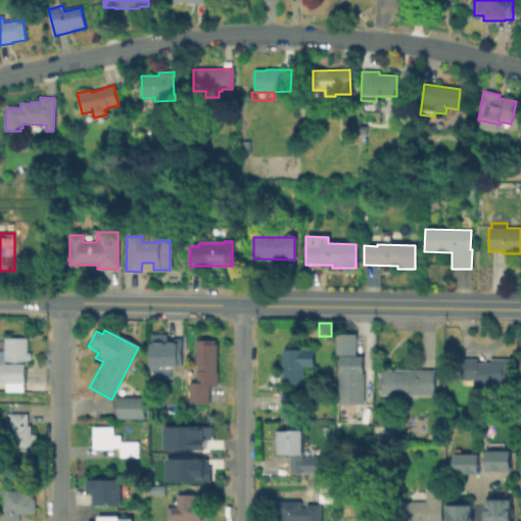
[(356,335),(356,356),(335,356),(335,335),(356,335)]
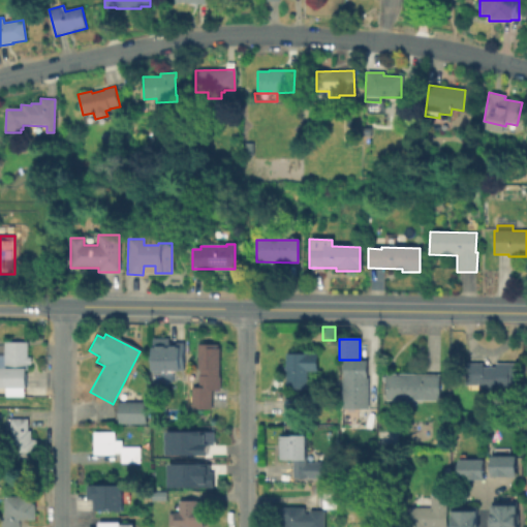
[(169,340),(169,345),(184,345),(184,373),(153,372),(153,340),(169,340)]
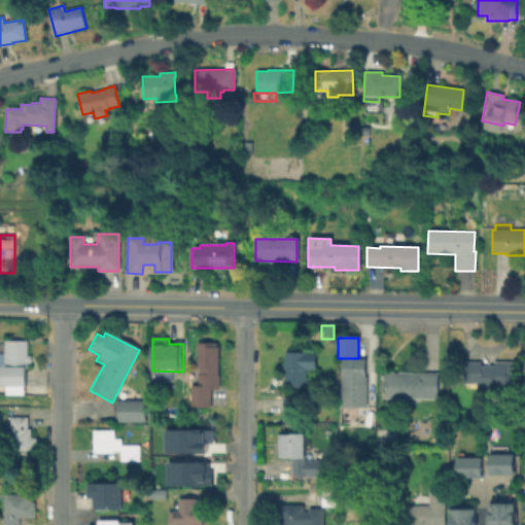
[(27,343),(27,389),(25,389),(25,397),(6,397),(6,388),(0,388),(0,355),(4,355),(4,343),(27,343)]
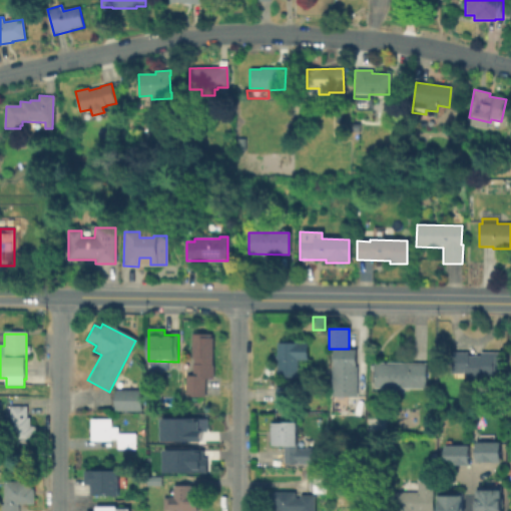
[(210,335),(210,338),(211,338),(211,366),(213,366),(212,380),(203,379),(203,398),(184,397),(184,376),(191,376),(191,364),(193,364),(192,359),(190,360),(190,335),(210,335)]
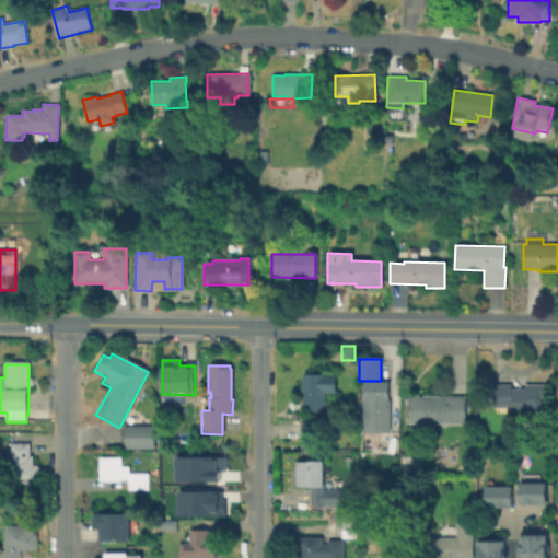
[(336,375),(336,394),(325,394),(325,413),(301,413),(302,375),(336,375)]
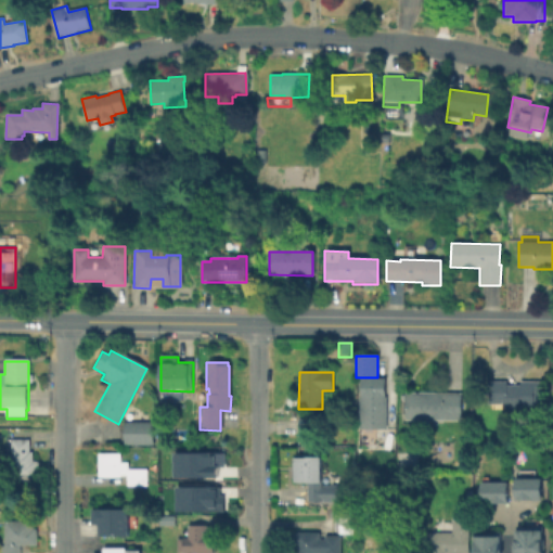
[(385,380),(384,397),(386,397),(385,429),(358,429),(358,398),(360,398),(360,378),(385,380)]
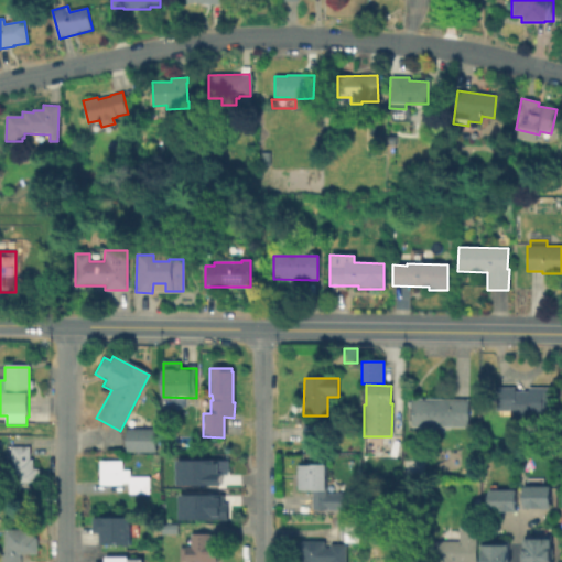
[(514,392),(527,392),(527,388),(548,388),(548,418),(511,419),(510,412),(495,412),(495,388),(514,388),(514,392)]
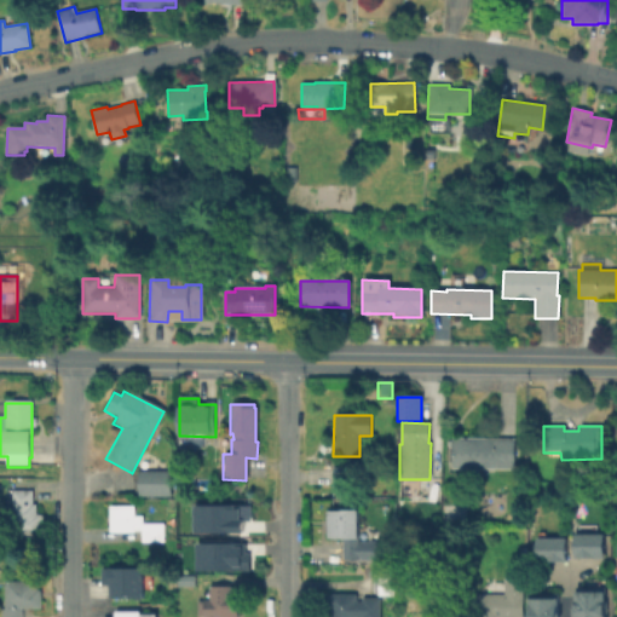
[(513,439),(513,470),(451,468),(451,438),(513,439)]
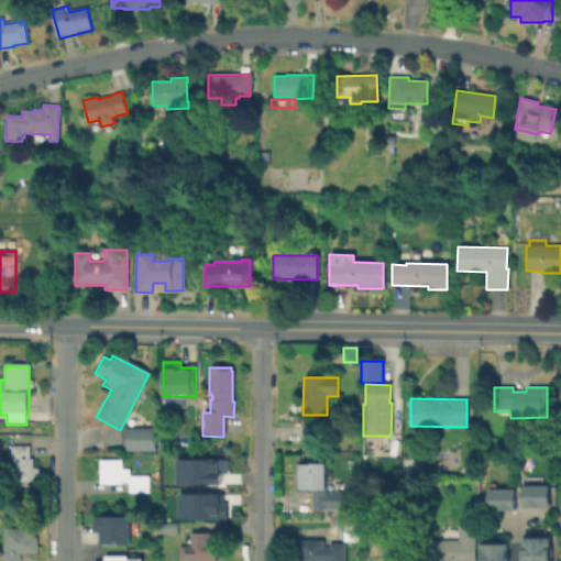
[(318,427),(318,443),(301,443),(301,426),(318,427)]
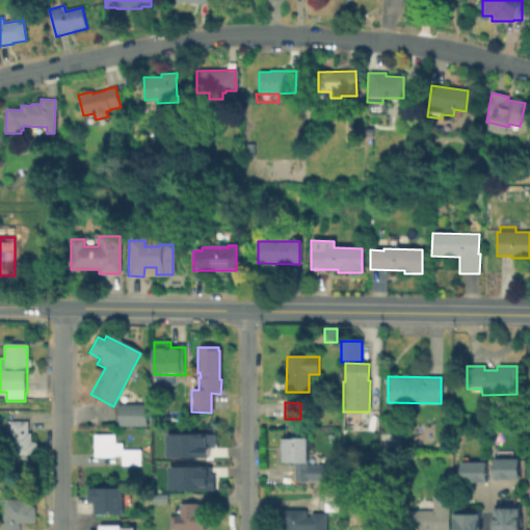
[(118,428),(118,406),(148,406),(148,428),(118,428)]
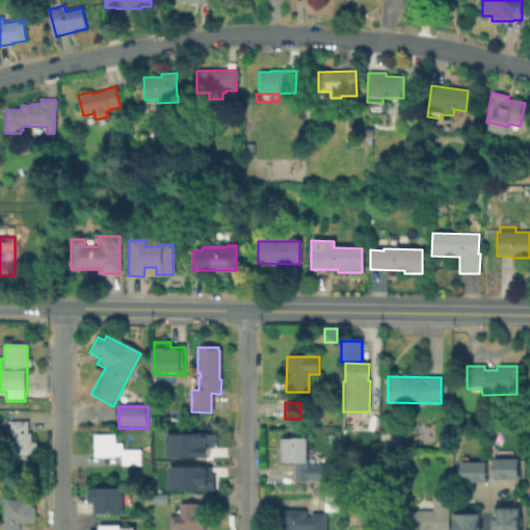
[(27,422),(27,433),(30,433),(29,443),(33,443),(33,460),(10,460),(10,447),(2,447),(2,430),(9,430),(9,422),(27,422)]
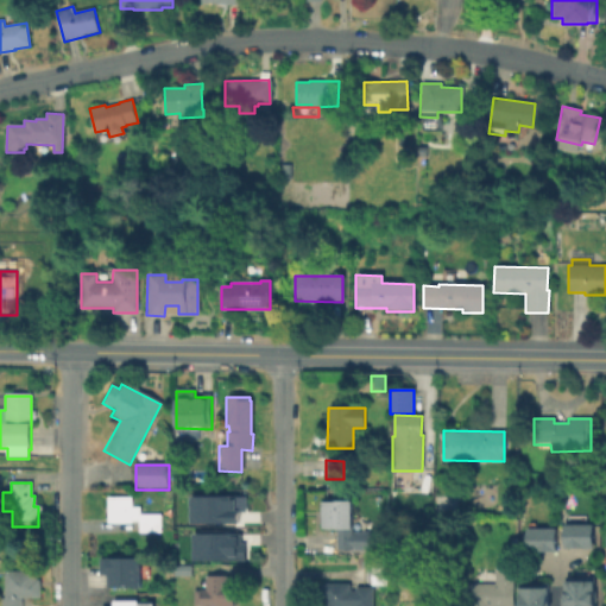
[(187,497),(227,497),(227,496),(232,496),(232,498),(244,498),(244,512),(239,512),(239,524),(187,524),(187,497)]
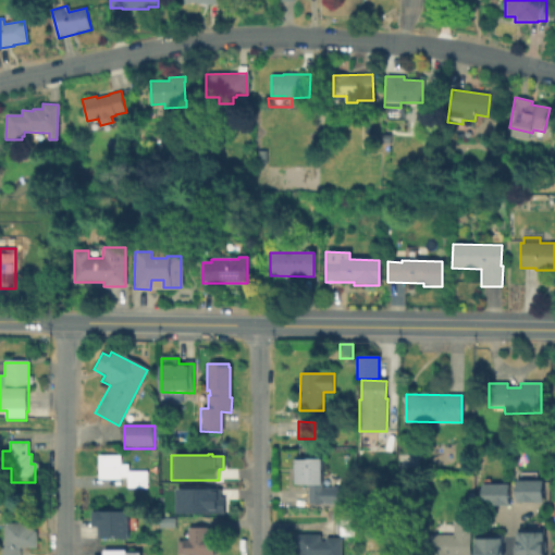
[(119,456),(119,465),(127,465),(127,471),(147,471),(148,488),(120,488),(120,480),(97,480),(97,457),(119,456)]
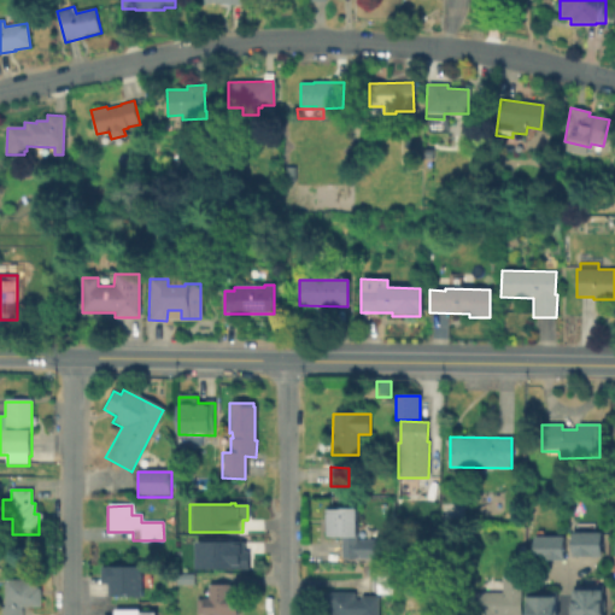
[(376,540),(376,558),(341,558),(341,538),(326,538),(326,509),(356,509),(356,540),(376,540)]
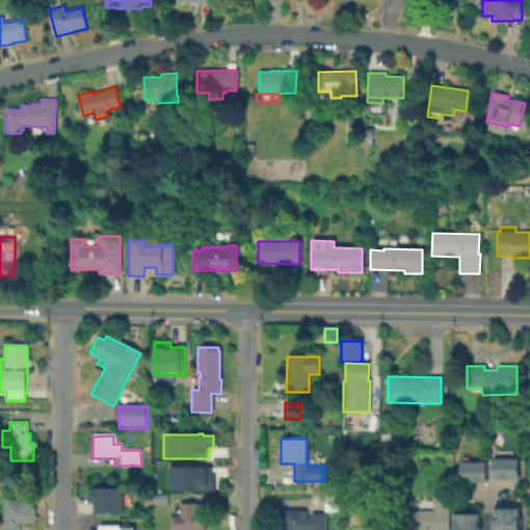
[(494,482),(494,461),(521,461),(521,483),(494,482)]
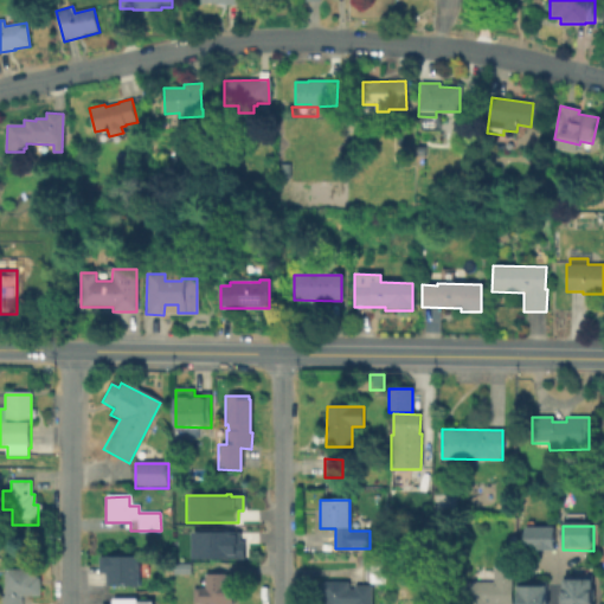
[(525,553),(525,529),(554,529),(554,553),(525,553)]
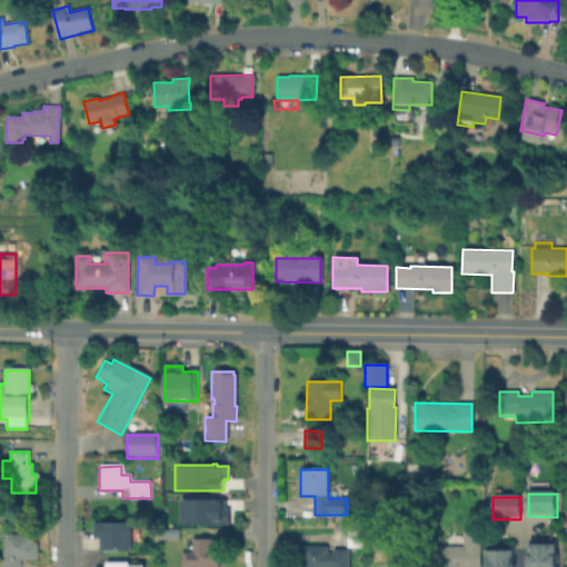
[(177,525),(227,526),(227,508),(222,508),(222,499),(177,499),(177,525)]
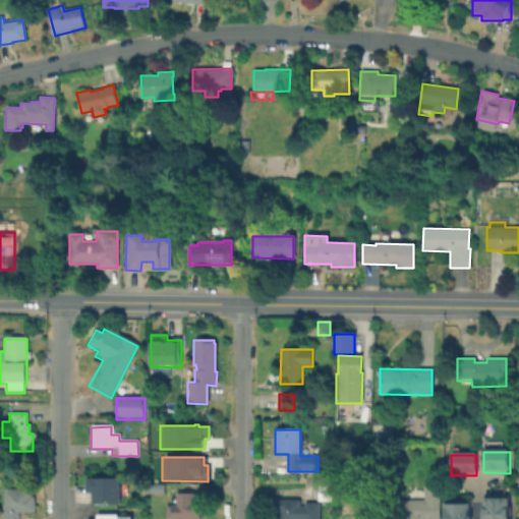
[(119,495),(119,506),(92,506),(92,495),(85,495),(85,480),(119,480),(119,495)]
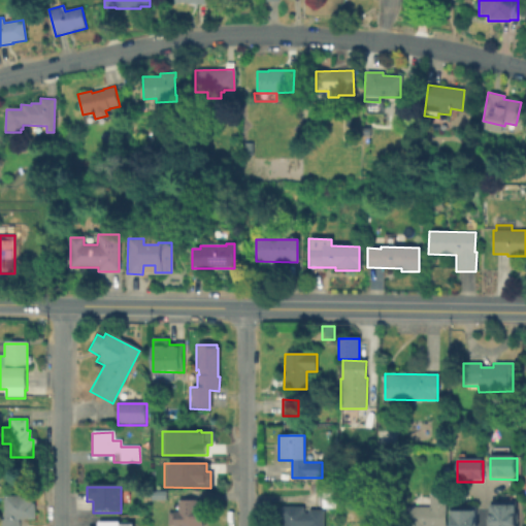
[(334,490),(334,508),(321,508),(321,490),(334,490)]
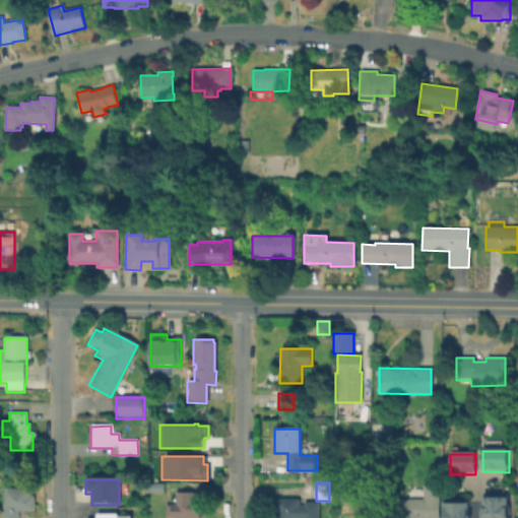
[(438,486),(438,517),(399,517),(399,500),(423,500),(423,486),(438,486)]
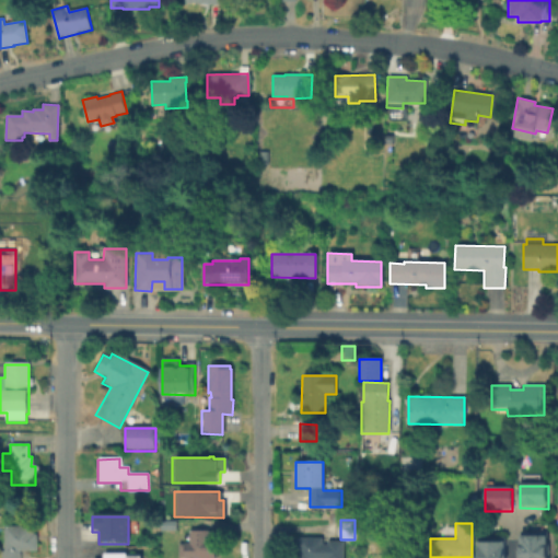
[(32,526),(32,534),(35,534),(35,551),(18,551),(18,557),(0,557),(0,551),(2,551),(2,526),(32,526)]
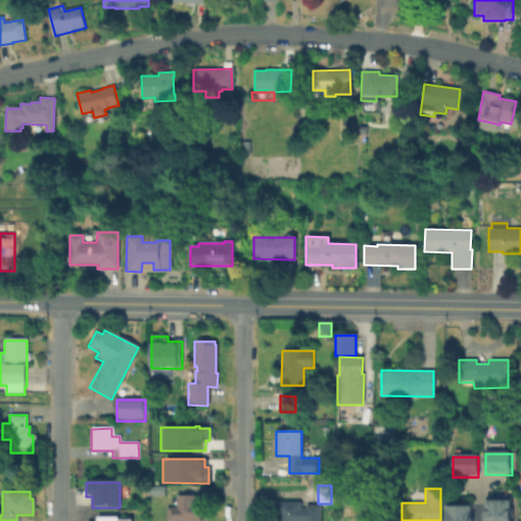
[(199,506),(199,520),(166,520),(166,508),(175,508),(175,495),(196,495),(196,506),(199,506)]
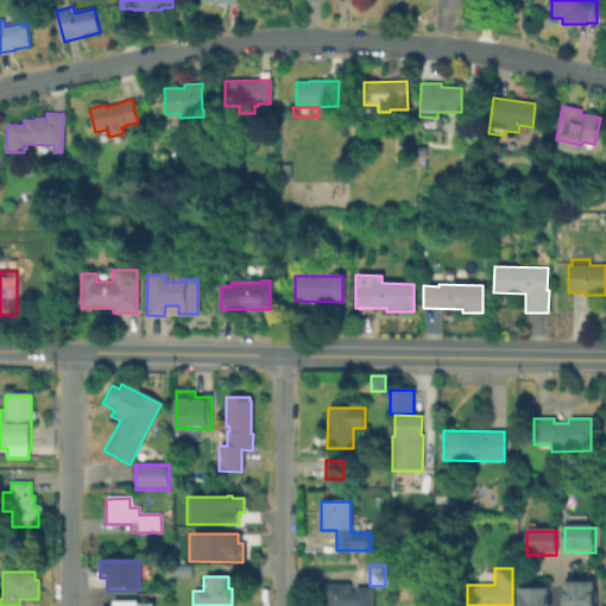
[(595,580),(595,585),(595,605),(565,605),(565,601),(567,601),(567,585),(581,585),(581,580),(595,580)]
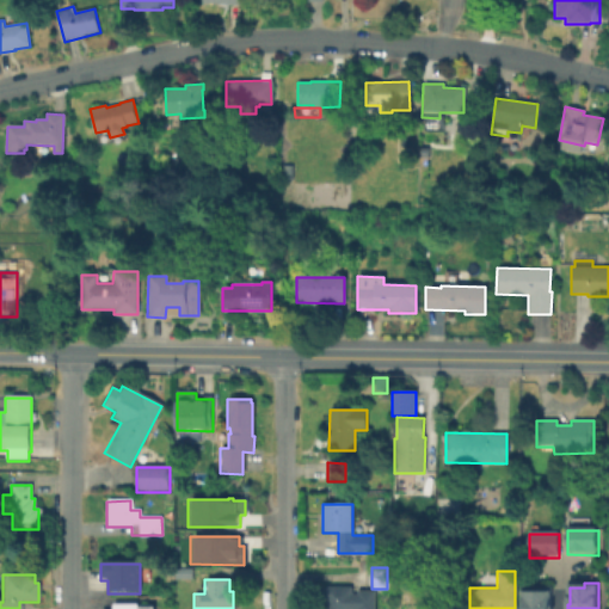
[(351,595),(356,595),(356,591),(373,591),(373,608),(326,608),(326,601),(321,600),(323,588),(351,588),(351,595)]
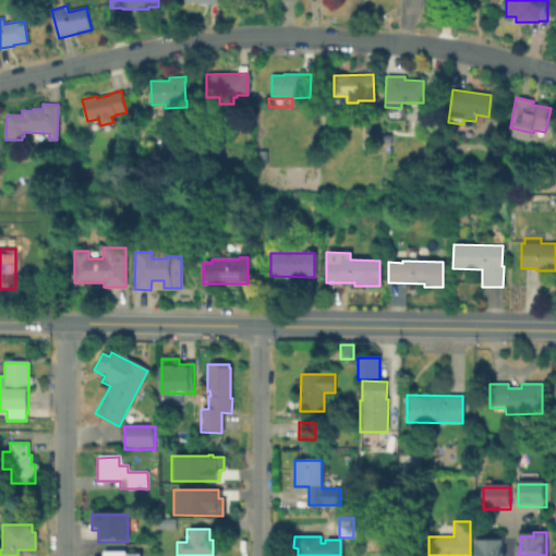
[(505,538),(505,555),(476,555),(476,538),(505,538)]
